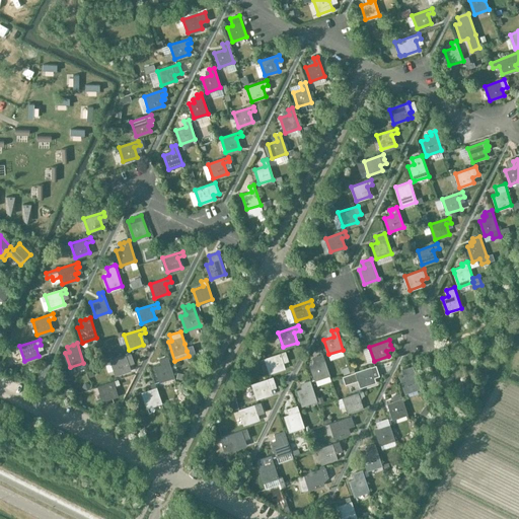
[(194,346),(188,348),(191,357),(197,355),(194,346)]
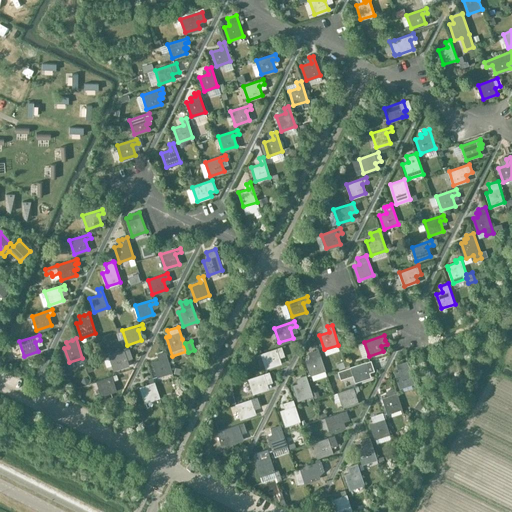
[(280,362),(277,353),(283,351),(281,347),(262,353),(266,367),(280,362)]
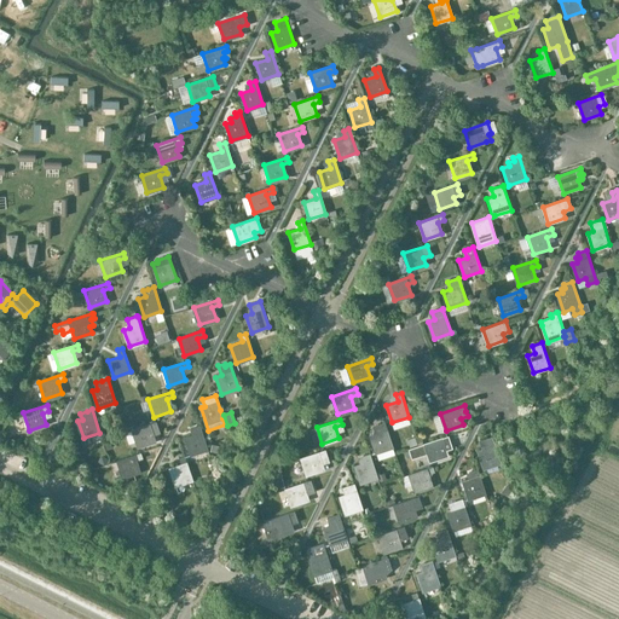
[(156,441),(152,431),(158,428),(156,422),(132,431),(138,447),(156,441)]
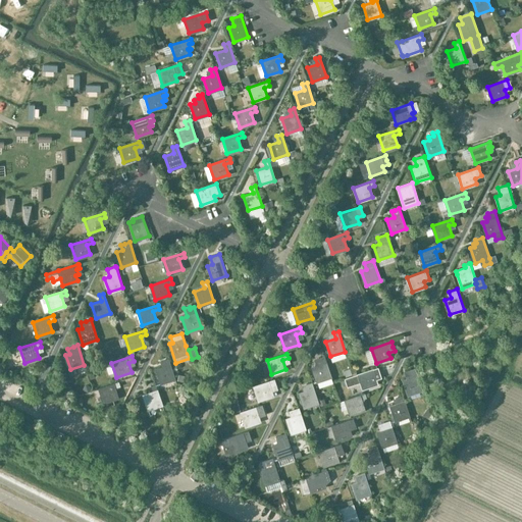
[(313,368),(317,381),(331,377),(325,356),(315,359),(318,366),(313,368)]
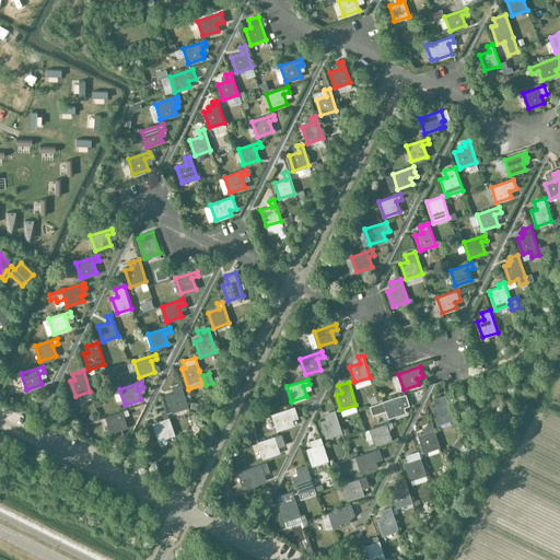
[(173,387),(175,394),(167,396),(172,411),(188,406),(181,385),(173,387)]
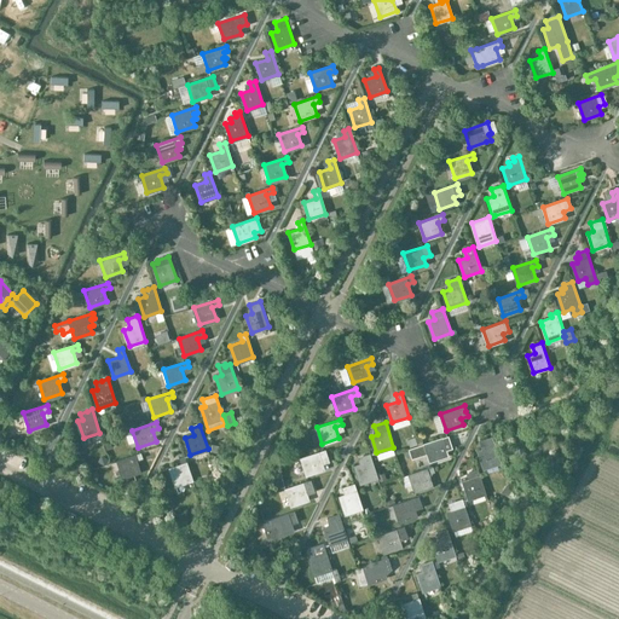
[(450,435),(410,449),(412,456),(428,451),(431,461),(449,455),(446,449),(453,446),(450,435)]
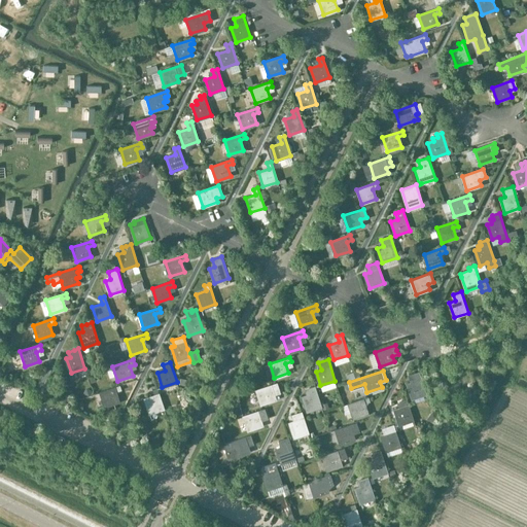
[(412,383),(408,385),(412,398),(426,394),(419,374),(419,372),(409,376),(412,383)]
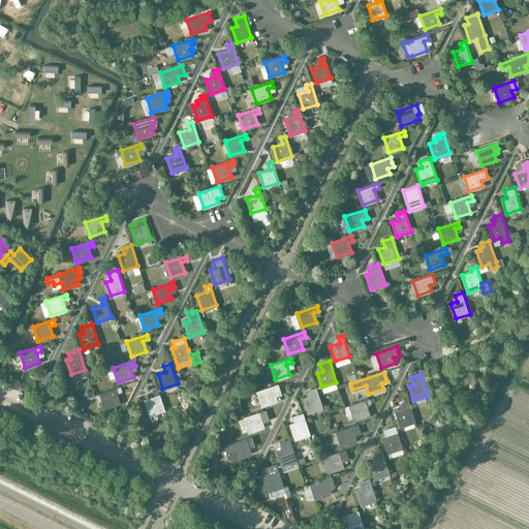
[(278,384),(257,391),(262,406),(277,401),(275,396),(281,394),(278,384)]
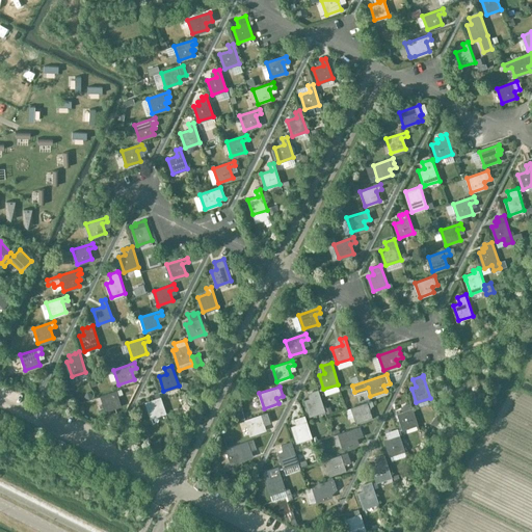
[(121,405),(117,396),(123,394),(122,390),(101,396),(105,410),(121,405)]
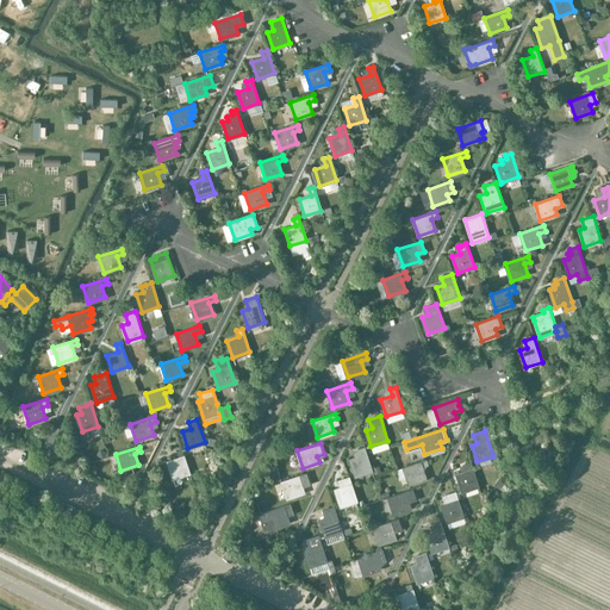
[(356,458),(350,460),(356,477),(373,471),(365,448),(359,449),(360,453),(355,455),(356,458)]
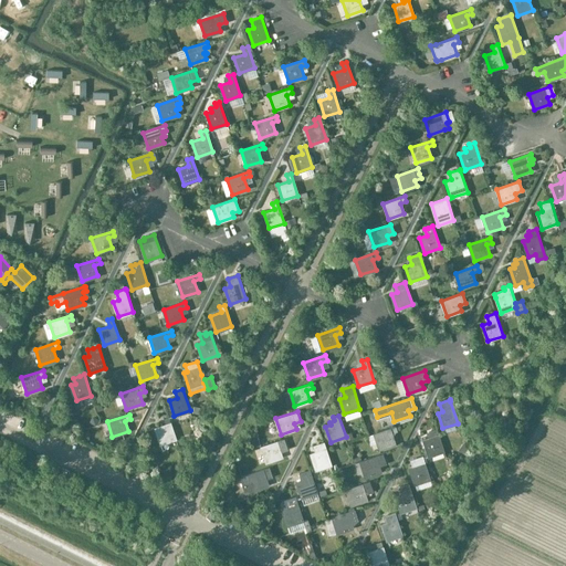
[(166,425),(155,429),(160,443),(176,439),(168,417),(164,419),(166,425)]
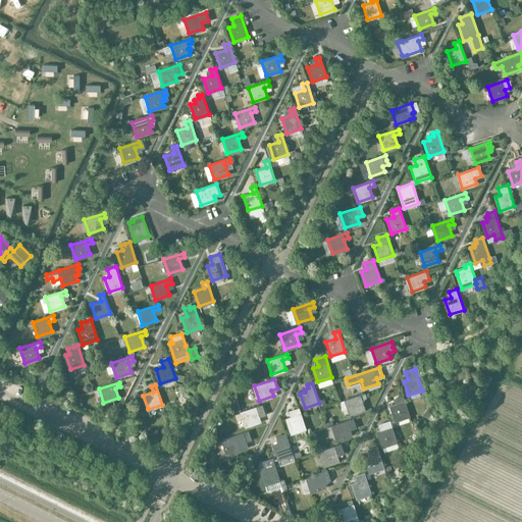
[(364,409),(361,400),(367,398),(365,394),(346,400),(350,414),(364,409)]
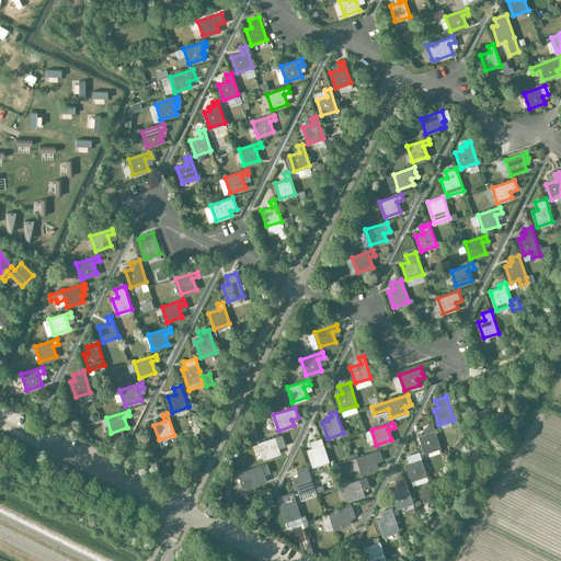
[(430,434),(420,437),(425,453),(441,447),(433,425),(427,427),(430,434)]
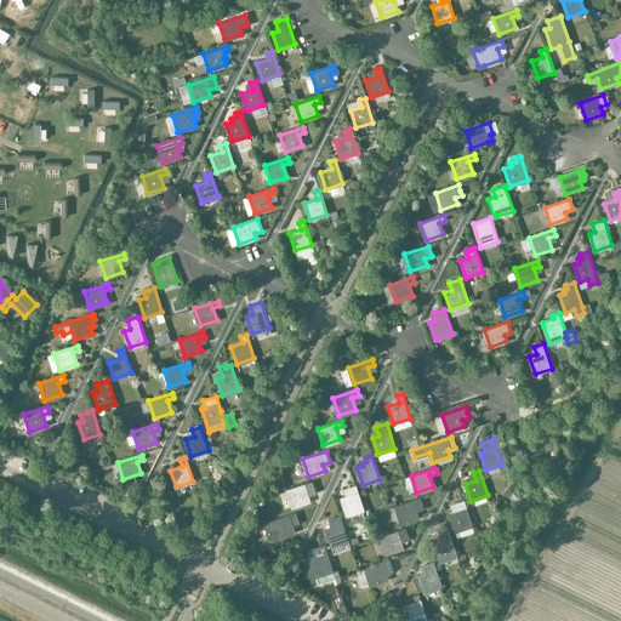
[(311,482),(286,490),(292,507),(309,501),(307,495),(314,493),(313,486),(312,486),(311,482)]
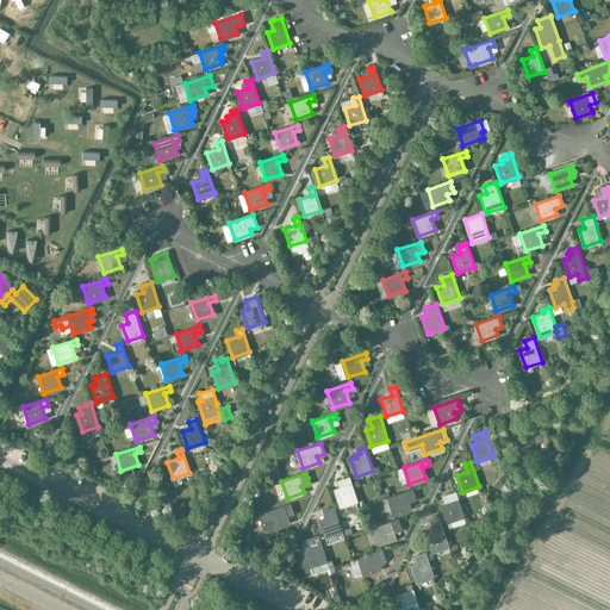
[(340,487),(335,489),(341,506),(358,502),(349,478),(344,479),(338,481),(340,487)]
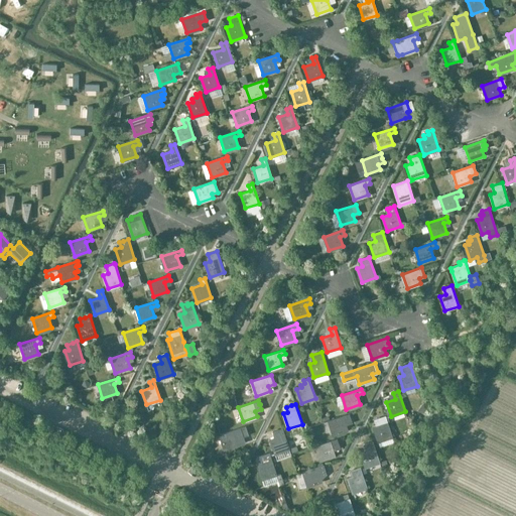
[(348,430),(345,420),(350,419),(349,414),(329,420),(333,434),(348,430)]
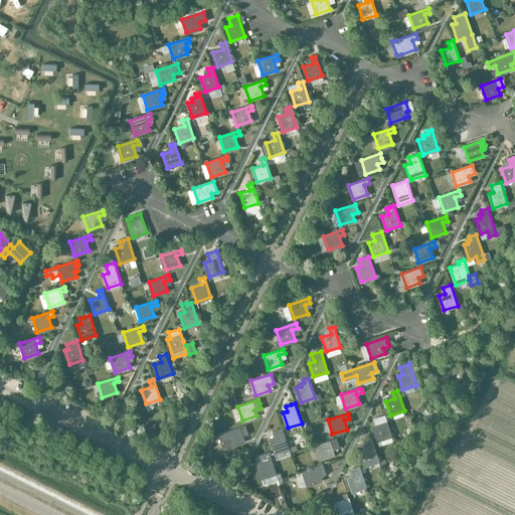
[(377,425),(373,426),(377,441),(391,437),(384,416),(384,415),(375,418),(377,425)]
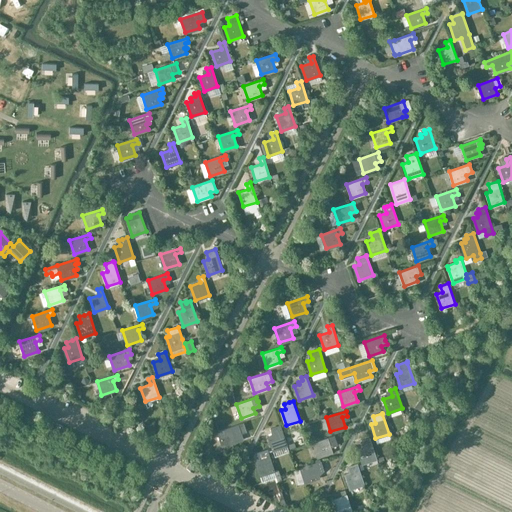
[(242,438),(239,429),(245,427),(243,422),(218,431),(223,445),(242,438)]
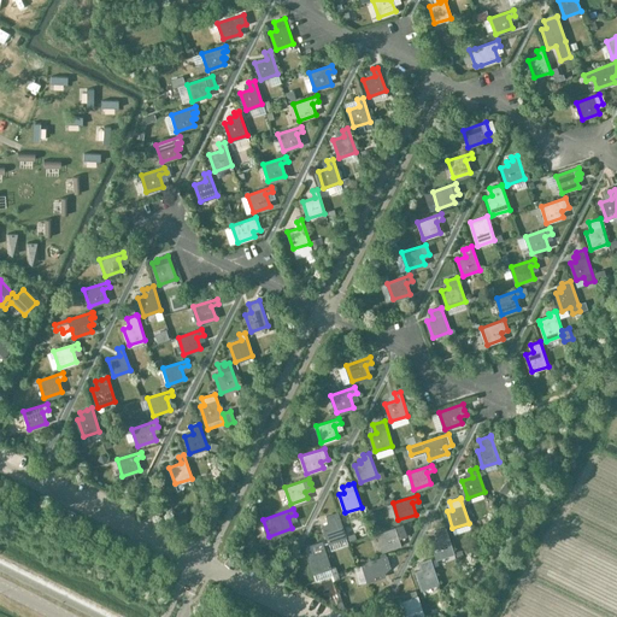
[(329,524),(324,526),(329,542),(346,536),(339,513),(333,515),(333,513),(327,516),(329,524)]
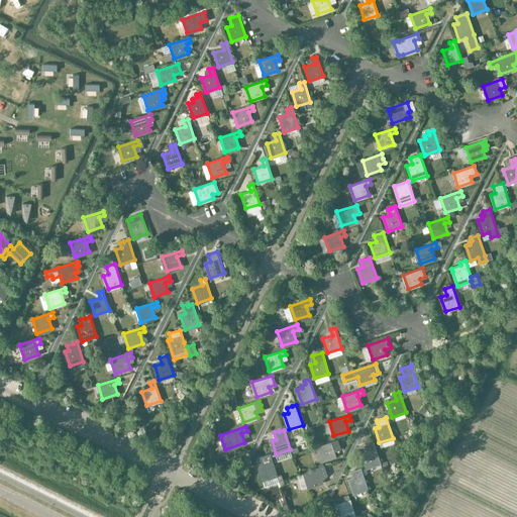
[(318,446),(316,447),(321,461),(335,456),(334,451),(339,449),(338,445),(339,444),(338,440),(318,446)]
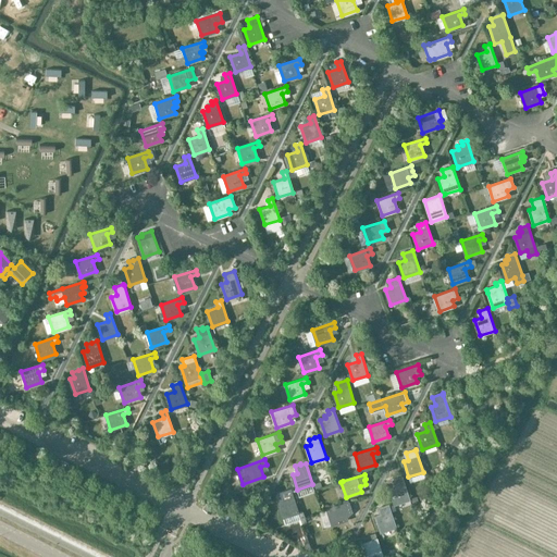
[(396,486),(390,489),(395,504),(409,499),(404,481),(403,477),(393,480),(396,486)]
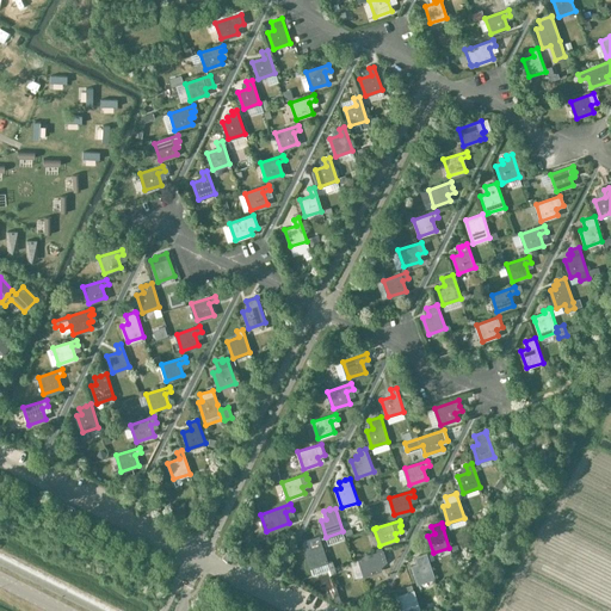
[(313,547),(306,550),(310,567),(327,561),(320,538),(320,537),(312,541),(313,547)]
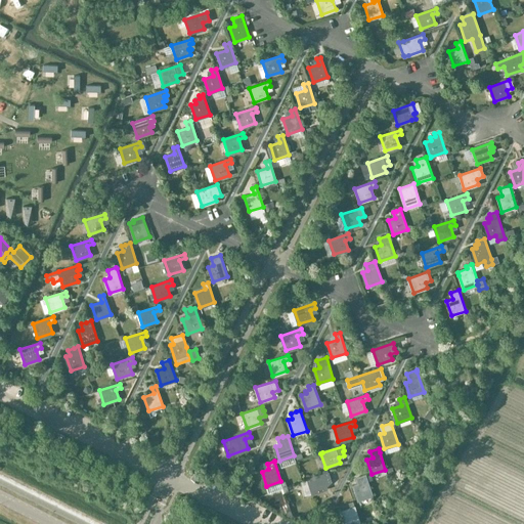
[(308,479),(306,480),(310,493),(312,493),(316,491),(326,488),(324,483),(332,481),(330,477),(329,472),(328,473),(326,470),(322,471),(323,474),(308,479)]
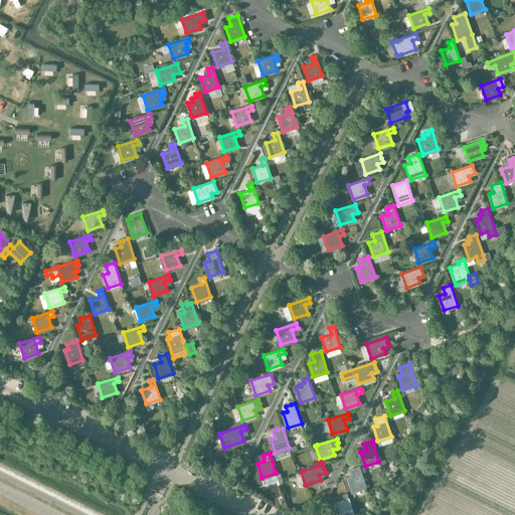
[(191,464),(187,470),(194,475),(198,470),(191,464)]
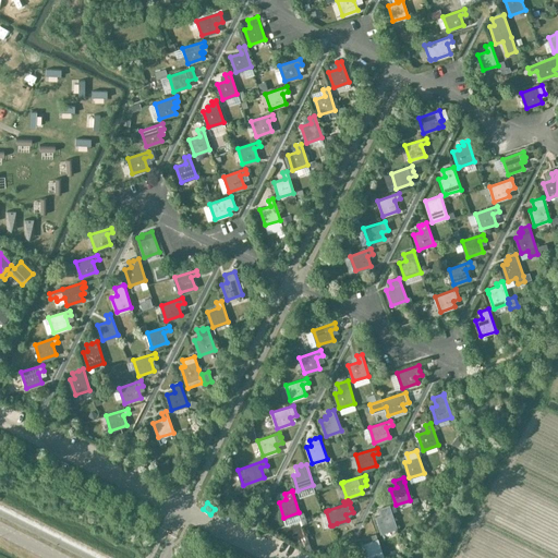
[(376,518),(378,523),(381,533),(397,528),(389,506),(385,508),(387,514),(376,518)]
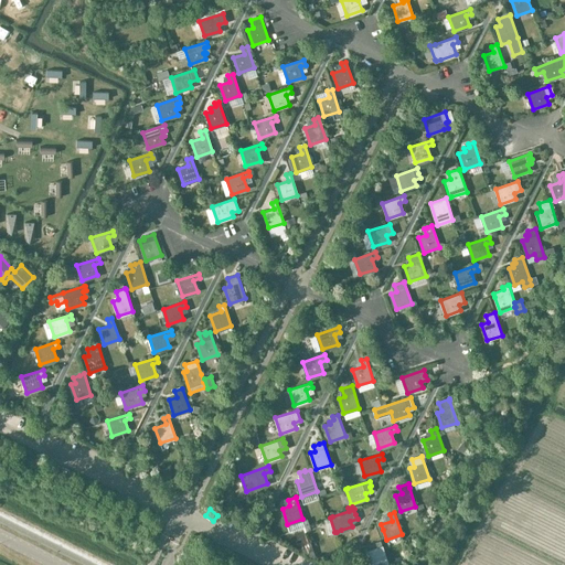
[(377,548),(368,552),(371,564),(379,564),(387,562),(381,541),(375,542),(377,548)]
